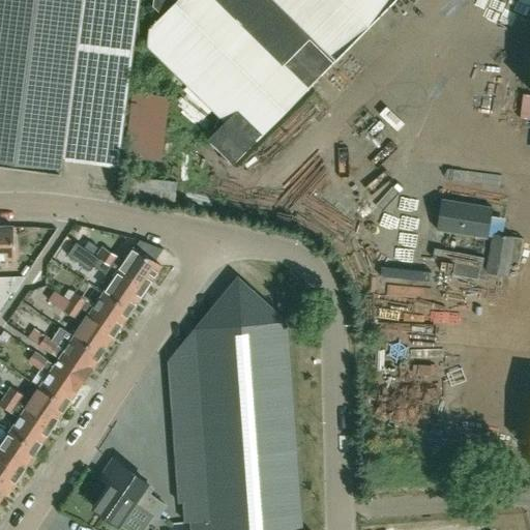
[(0,0),(0,166),(57,174),(59,159),(118,167),(140,0),(0,0)]
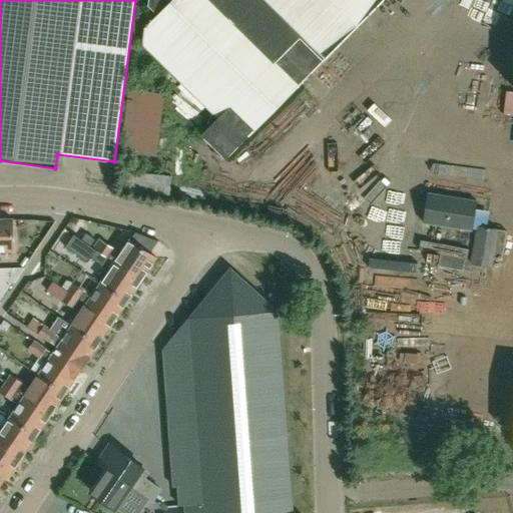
[(225,158),(324,60),(382,0),(149,0),(149,5),(158,14),(146,26),(144,44),(218,117),(201,134),(225,158)]
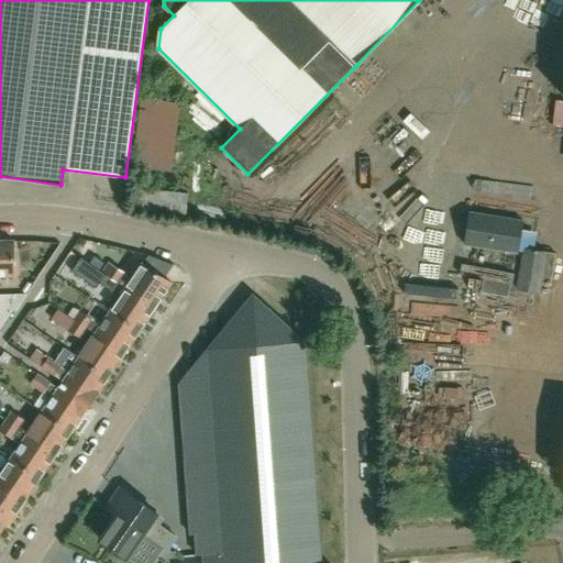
[(172,172),(179,102),(141,98),(132,166),(172,172)]
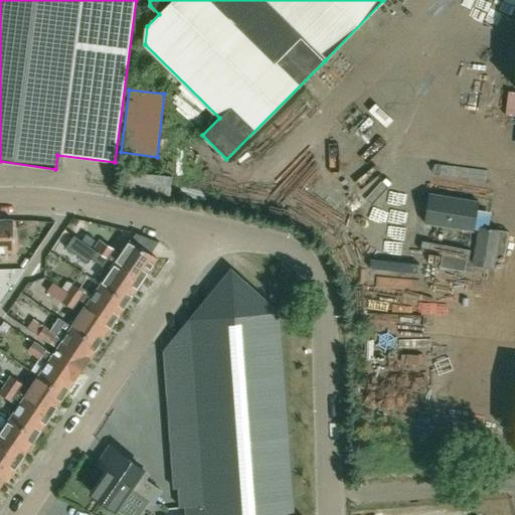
[(473,231),(478,202),(431,194),(425,223),(473,231)]
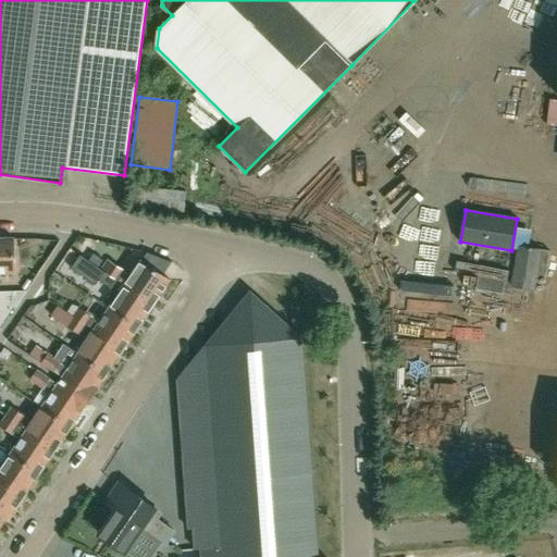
[(0,272),(14,272),(12,237),(0,237),(0,272)]
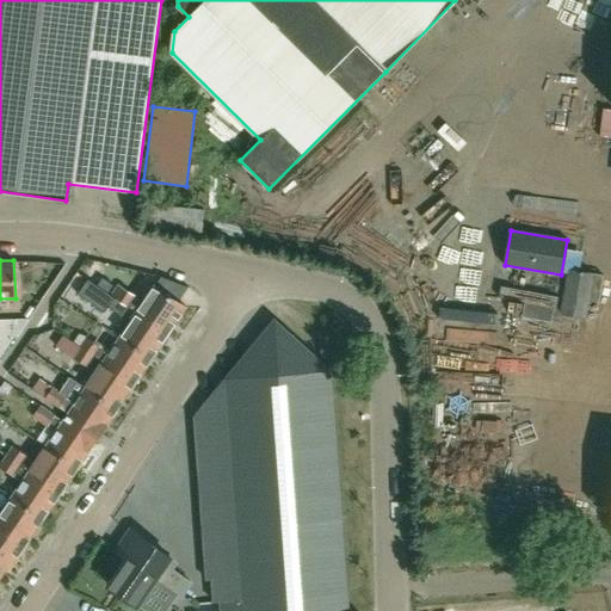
[(599,306),(604,275),(568,269),(560,314),(586,319),(588,303),(599,306)]
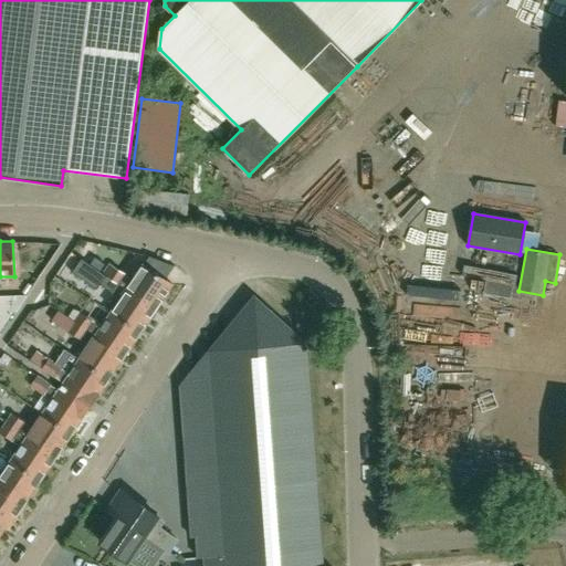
[(90,264),(100,271),(105,263),(95,257),(90,264)]
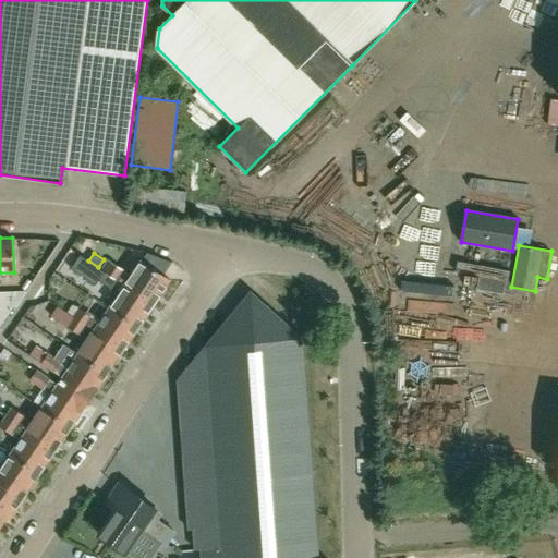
[(170,281),(162,276),(172,262),(147,253),(142,262),(131,277),(123,271),(110,263),(107,261),(100,269),(105,271),(154,305),(170,281)]
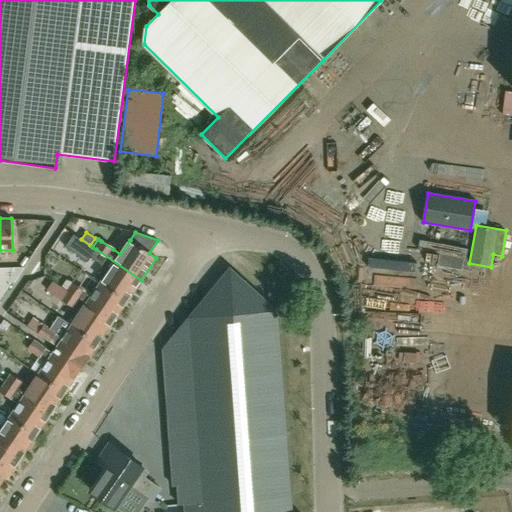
[(127,301),(141,280),(96,249),(90,258),(102,266),(101,267),(108,271),(101,283),(127,301)]
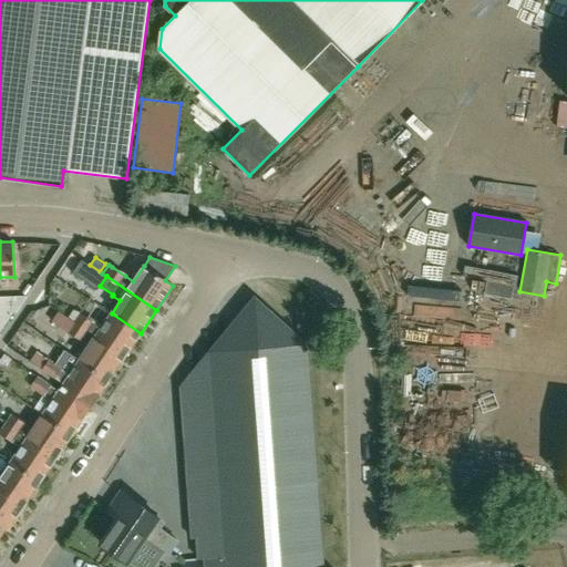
[(323,566),(316,472),(307,344),(255,298),(181,385),(192,538),(197,537),(198,559),(203,558),(203,566),(323,566)]
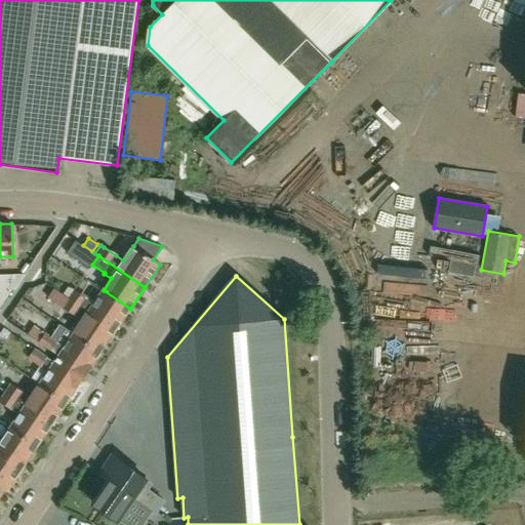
[(0,307),(13,287),(1,279),(0,280),(0,307)]
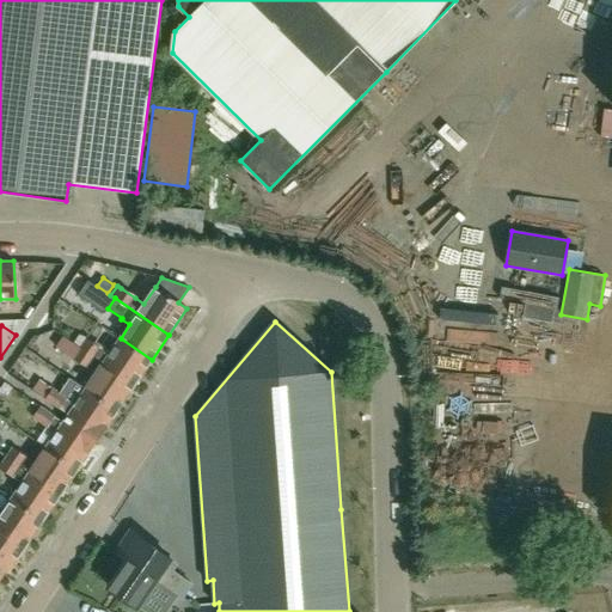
[(103,363),(95,357),(80,348),(62,336),(55,347),(73,359),(87,369),(87,368),(97,374),(86,390),(117,410),(135,385),(103,363)]
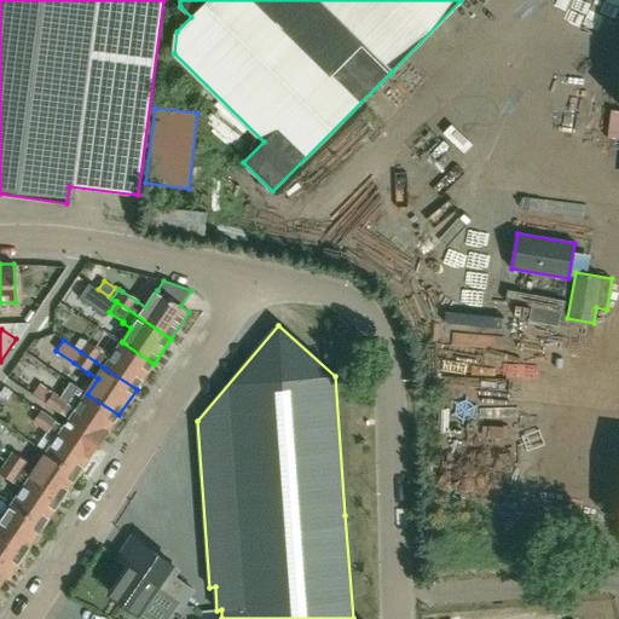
[(96,362),(102,352),(87,342),(81,352),(96,362)]
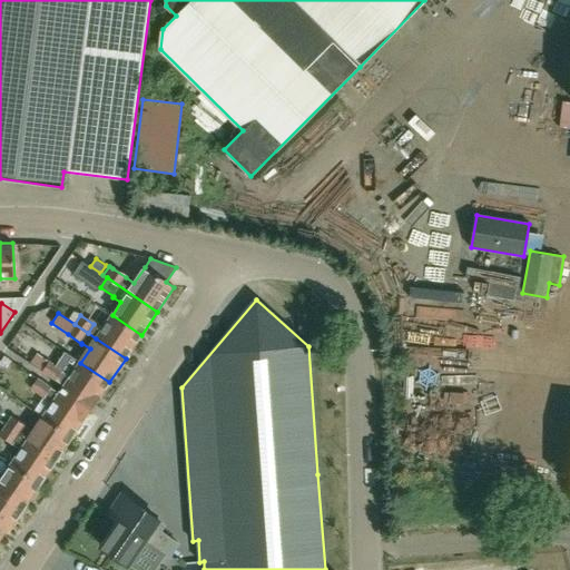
[(126,359),(141,335),(112,315),(96,338),(126,359)]
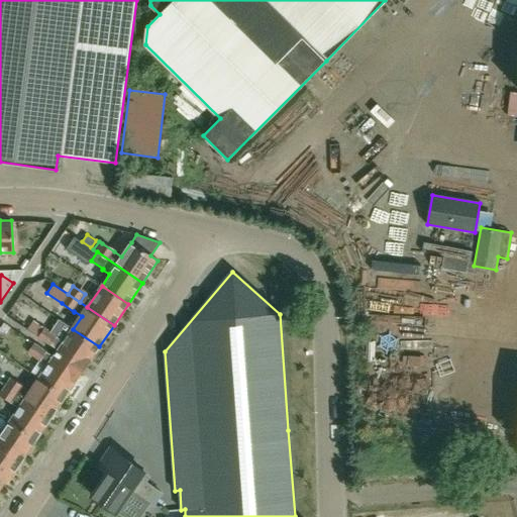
[(64,341),(44,328),(38,337),(85,369),(99,346),(73,329),(64,341)]
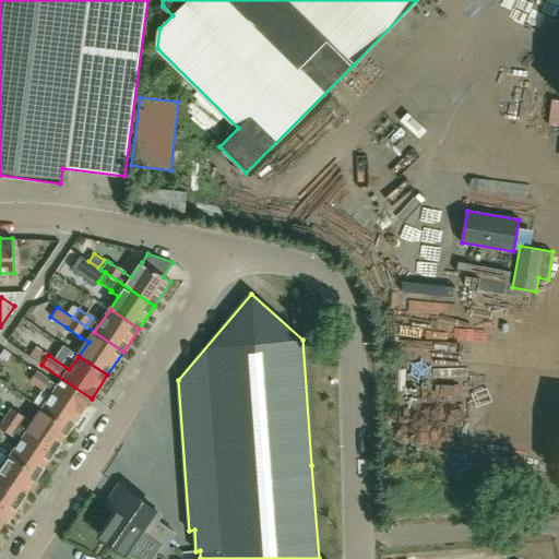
[(70,429),(86,405),(37,371),(31,381),(51,395),(42,409),(70,429)]
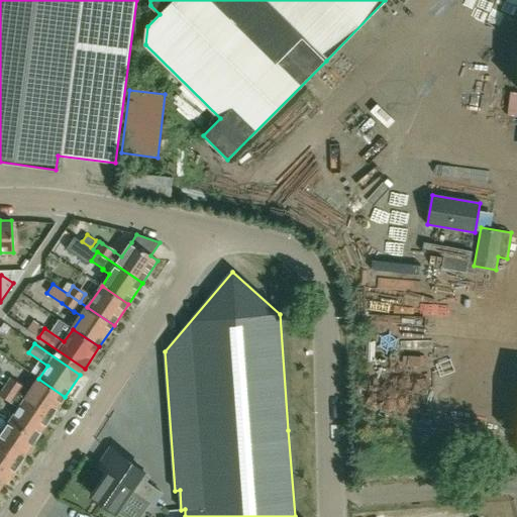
[(10,378),(5,386),(4,386),(50,418),(65,397),(38,379),(30,391),(10,378)]
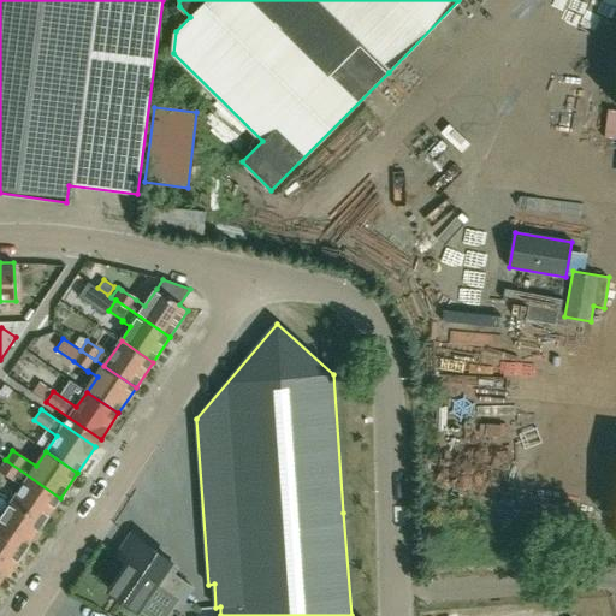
[(60,498),(5,460),(0,467),(0,472),(13,480),(23,486),(12,502),(43,523),(60,498)]
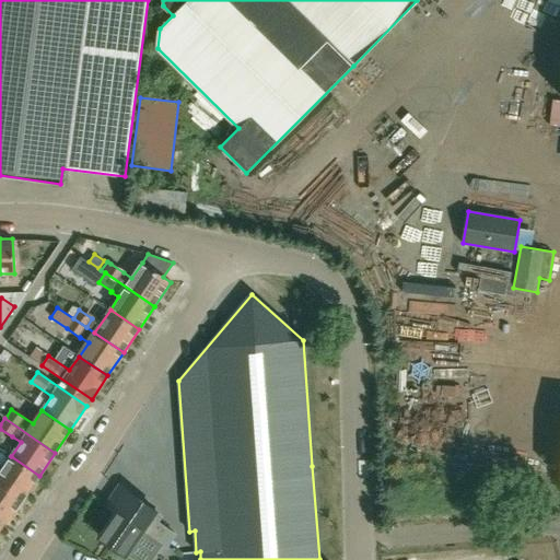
[(0,482),(24,499),(39,476),(11,456),(1,470),(0,468),(0,482)]
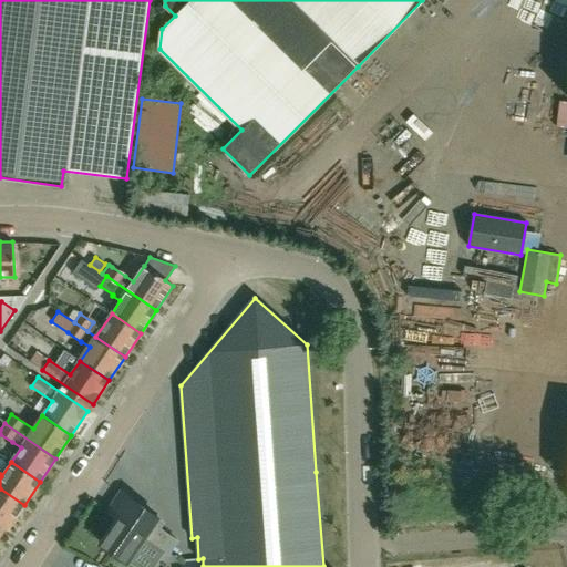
[(24,505),(0,488),(0,537),(7,527),(9,527),(24,505)]
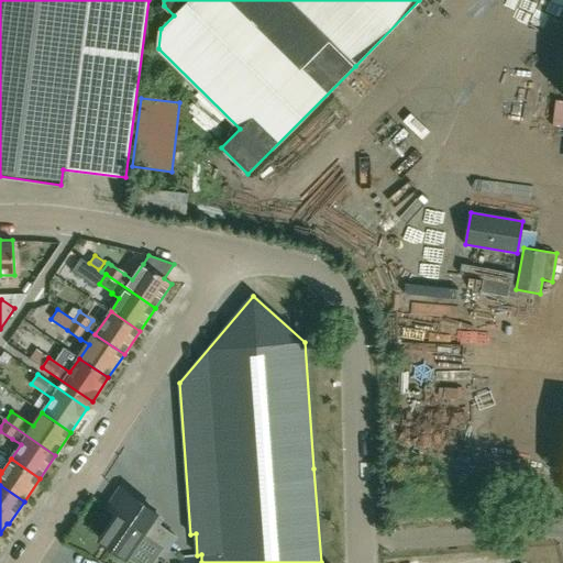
[(167,550),(176,536),(153,520),(157,514),(141,503),(120,488),(107,508),(117,516),(100,540),(127,559),(127,558),(134,562),(151,562),(163,547),(167,550)]
